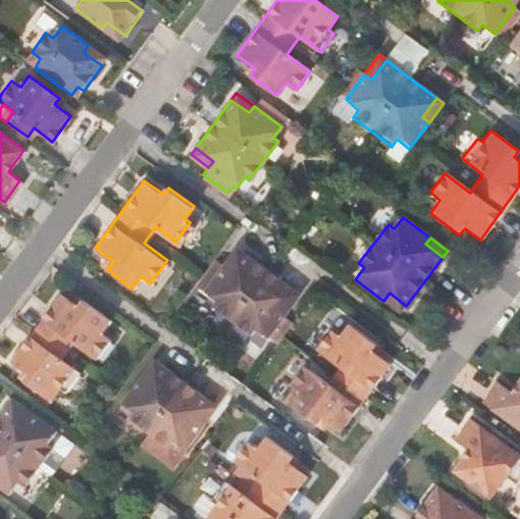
[(238,247),(223,266),(230,270),(245,252),(238,247)]
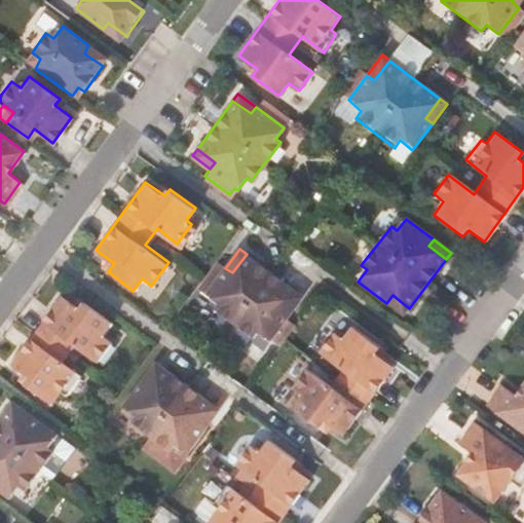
[(271,340),(290,315),(283,310),(296,291),(247,254),(232,272),(225,268),(207,293),(219,303),(215,308),(252,337),(257,330),(271,340)]
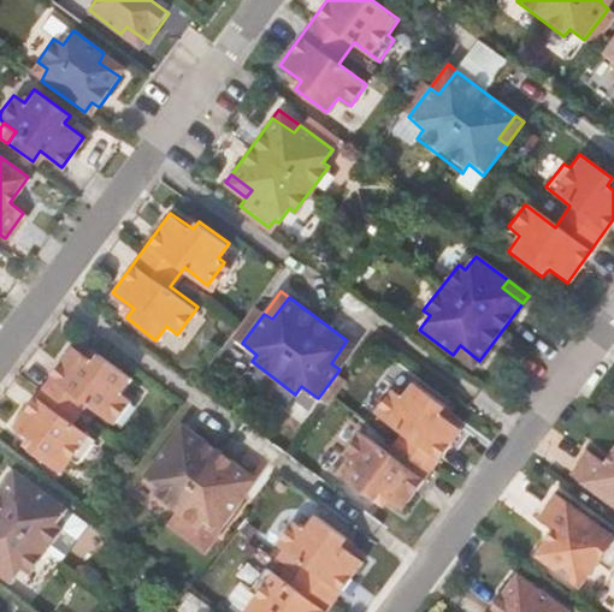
[(331,363),(340,369),(355,348),(347,340),(331,363)]
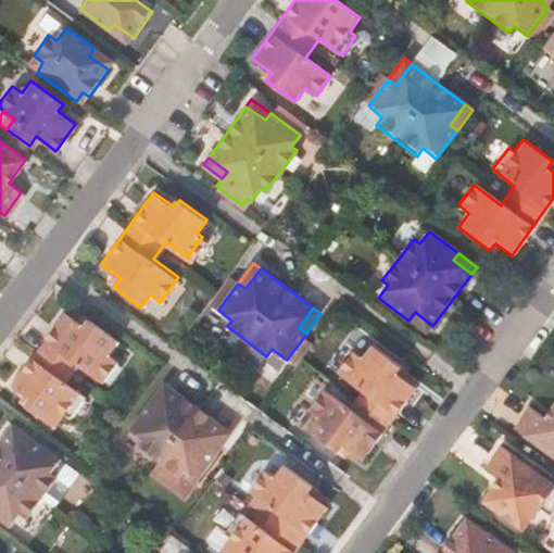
[(427,335),(432,326),(415,312),(408,321),(427,335)]
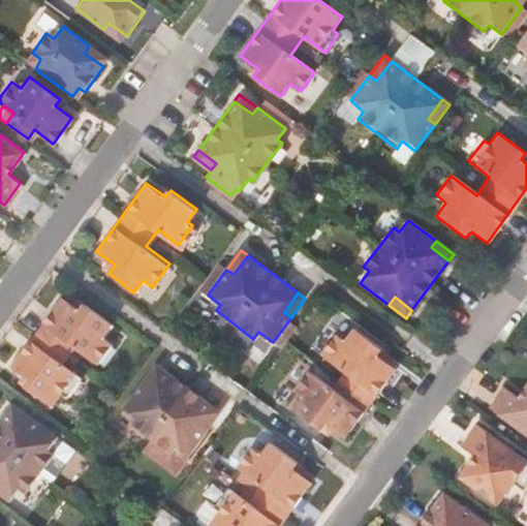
[(79,311),(61,298),(9,368),(28,382),(25,389),(49,407),(58,395),(64,400),(75,382),(54,367),(67,348),(93,368),(110,345),(100,338),(111,325),(84,305),(79,311)]
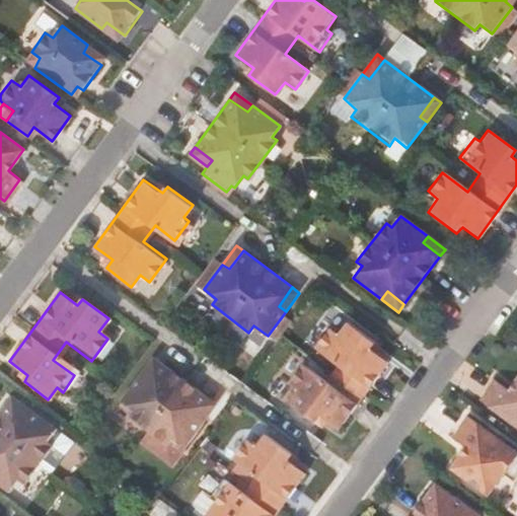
[(319,416),(337,429),(386,361),(370,349),(374,342),(348,321),(338,335),(328,327),(313,349),(338,367),(328,379),(303,362),(288,384),(296,390),(288,402),(314,423),(319,416)]
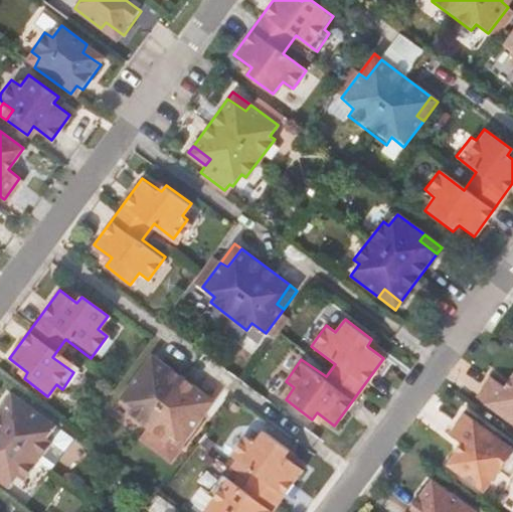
[(152,355),(139,374),(145,378),(159,361),(152,355)]
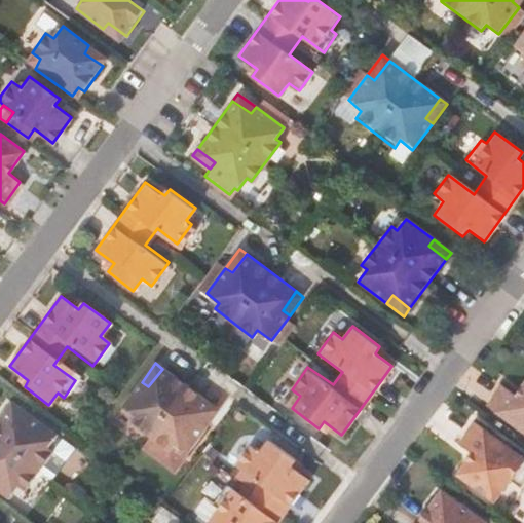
[(148,386),(142,382),(121,409),(135,418),(129,425),(166,452),(172,446),(184,456),(204,430),(198,425),(212,405),(162,369),(148,386)]
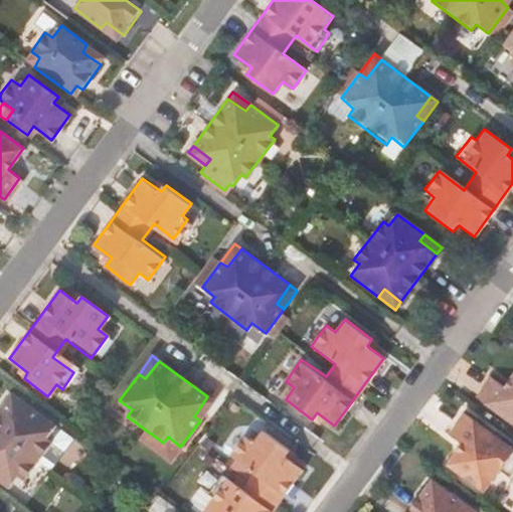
[(475,396),(512,423),(512,372),(503,386),(491,376),(475,396)]
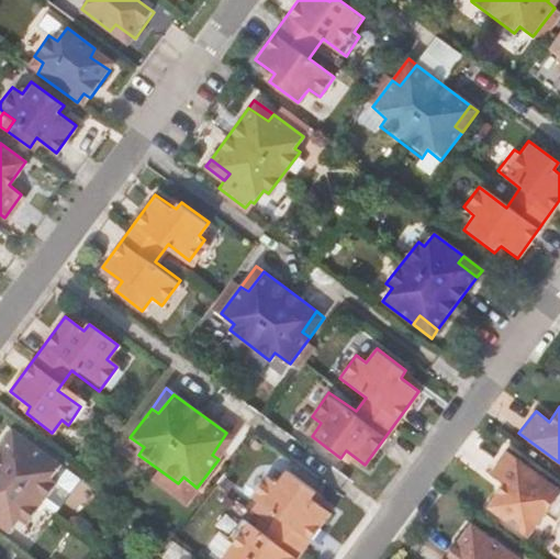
[(23,450),(29,443),(10,429),(4,437),(23,450)]
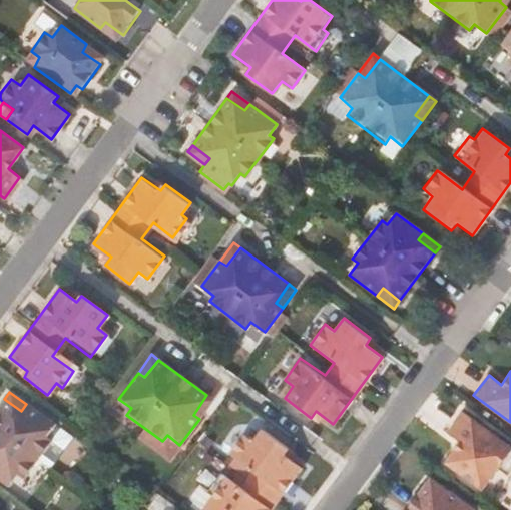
[(193,415),(199,419),(213,400),(206,395),(193,415)]
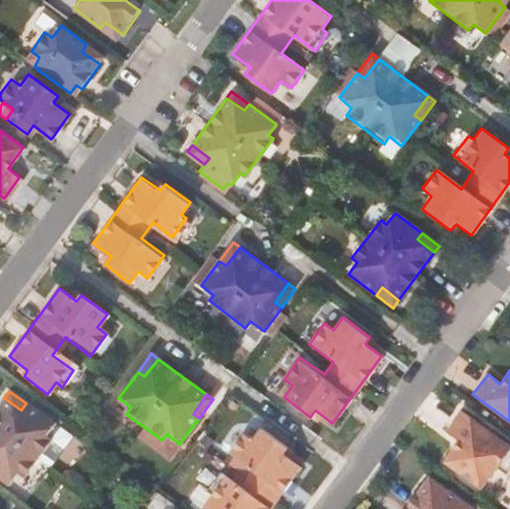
[(0,481),(5,485),(14,473),(20,477),(33,458),(46,467),(70,434),(26,403),(21,410),(4,398),(0,403),(0,481)]
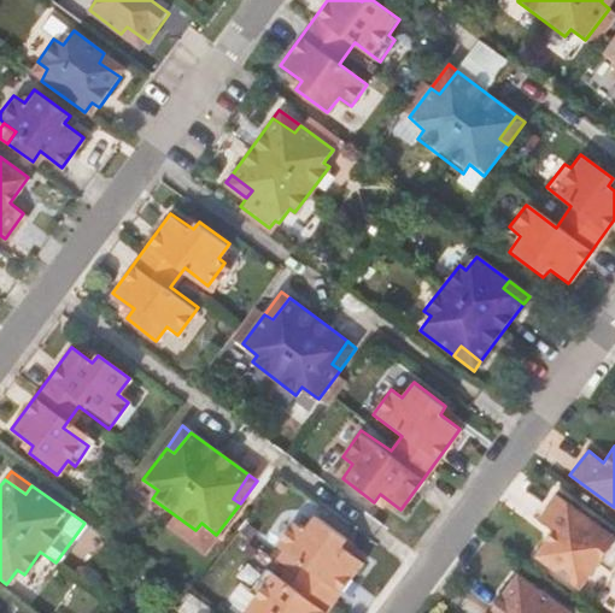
[(534,555),(579,589),(596,565),(608,573),(614,564),(614,538),(556,494),(537,519),(551,530),(534,555)]
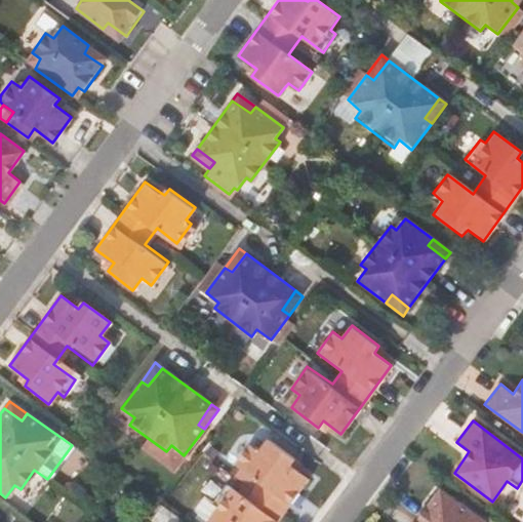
[(274,521),(307,480),(288,467),(293,459),(267,438),(256,451),(246,444),(230,467),(254,485),(243,504),(220,487),(210,502),(217,508),(208,521),(274,521)]
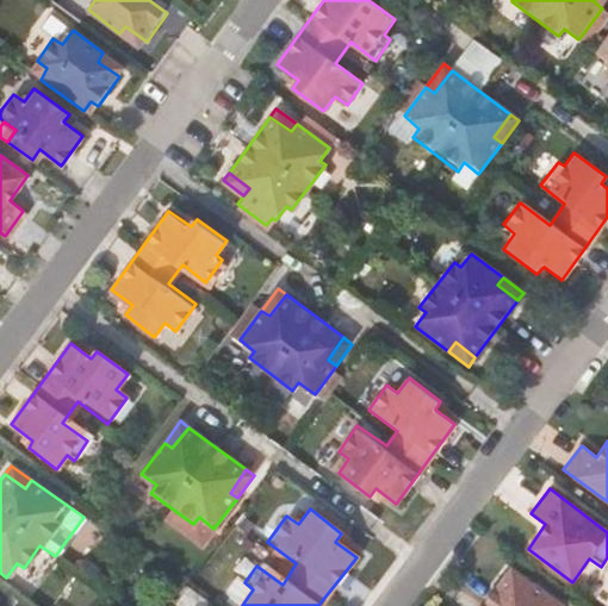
[(526,591),(532,581),(513,567),(507,576),(526,591)]
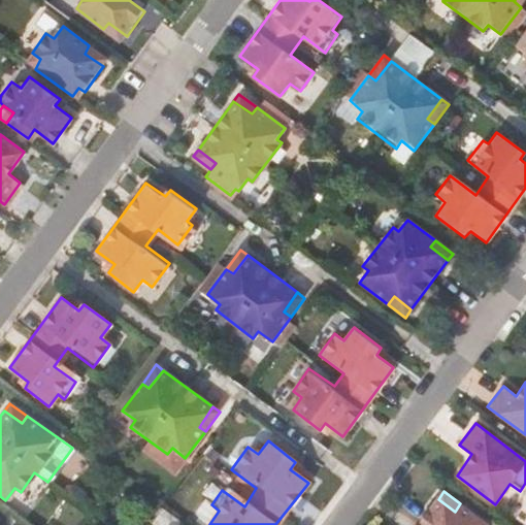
[(488,524),(460,503),(455,512),(438,499),(418,524),(488,524)]
